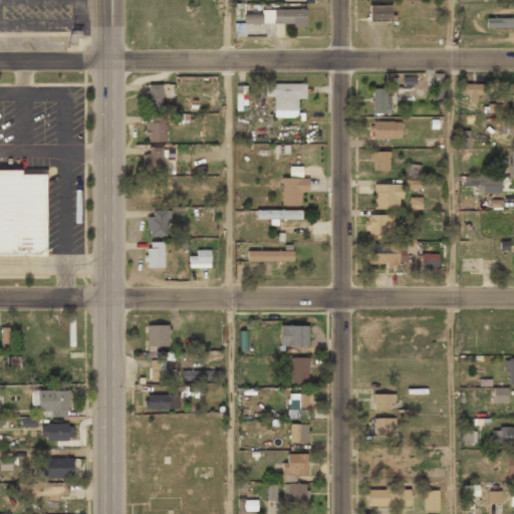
[(393,22),(393,6),(368,6),(368,22),(393,22)]
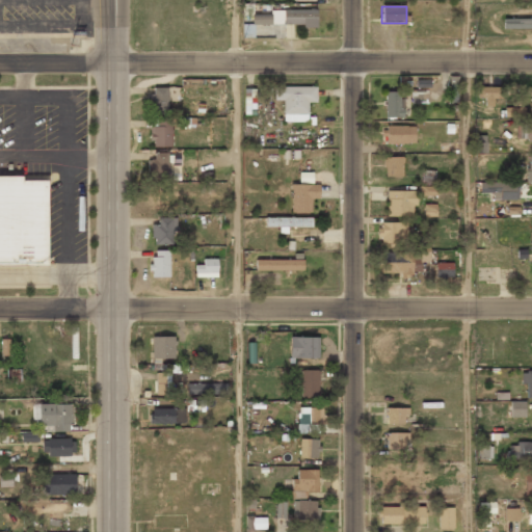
[(317,25),(317,11),(254,12),(254,26),(317,25)]
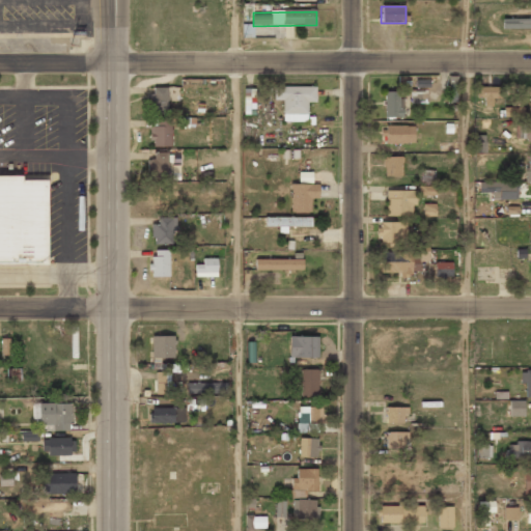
[(530,20),(502,20),(502,29),(530,29),(530,20)]
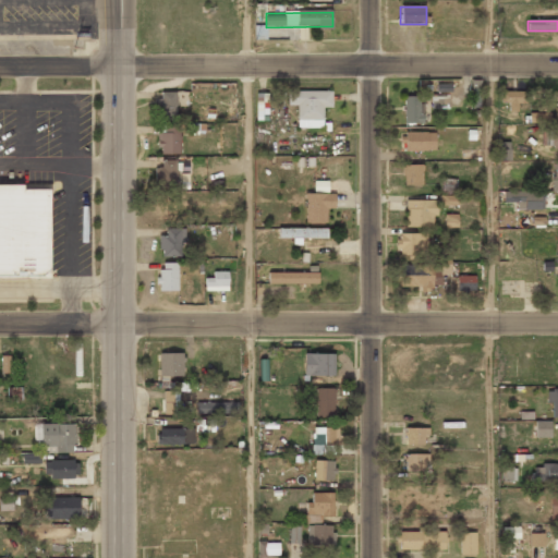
[(332,91),(288,91),(287,106),(299,106),(299,125),(323,125),(323,107),(332,107),(332,91)]
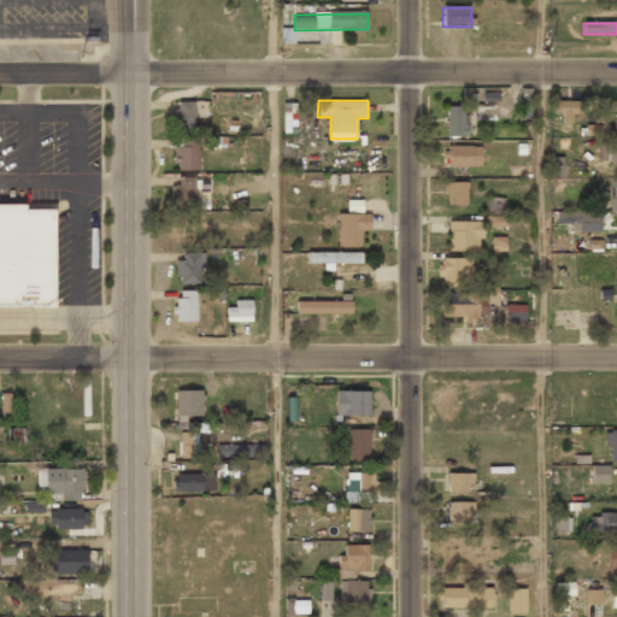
[(194,134),(194,118),(209,118),(209,103),(175,103),(175,134),(194,134)]
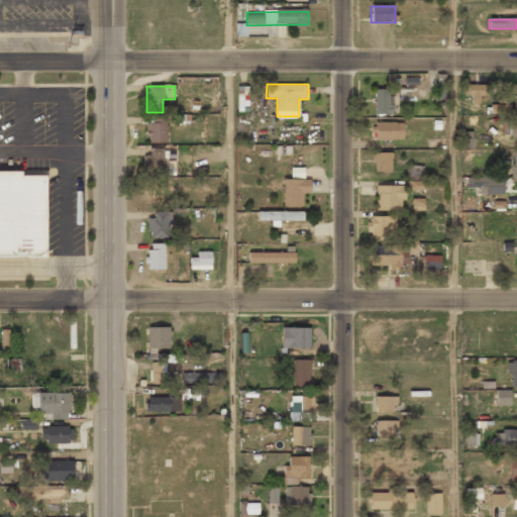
[(487,102),(487,86),(464,86),(464,102),(487,102)]
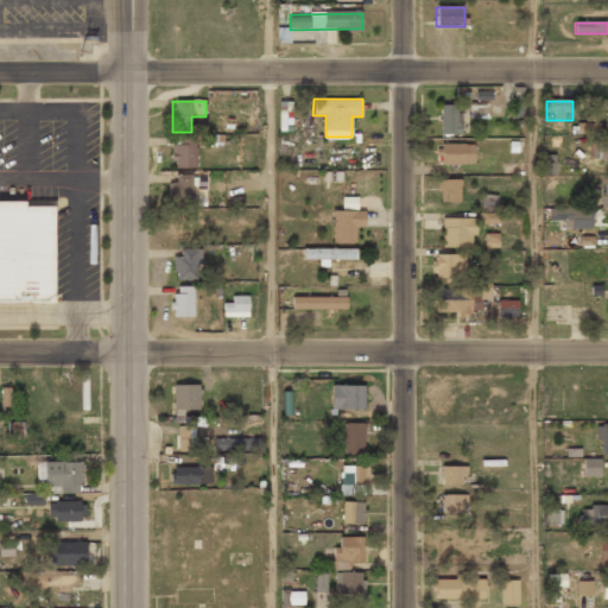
[(279,132),(293,132),(292,102),(279,102),(279,132)]
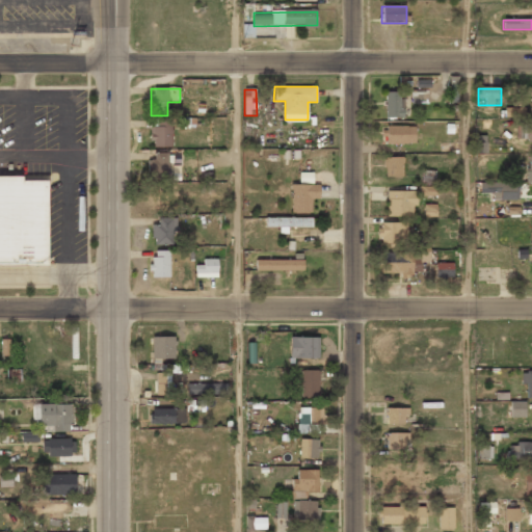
[(402,91),(384,91),(384,118),(402,118),(402,91)]
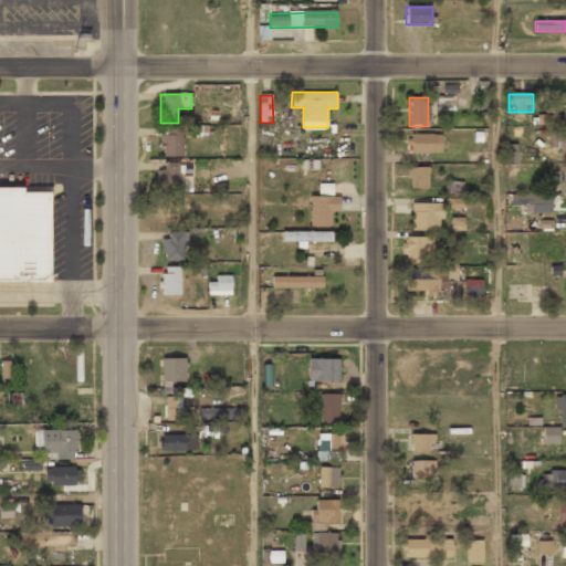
[(453,108),(453,97),(439,97),(439,108),(453,108)]
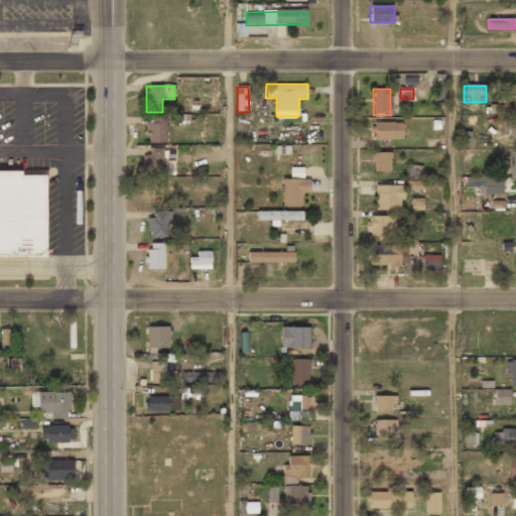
[(147,117),(147,143),(165,143),(165,117),(147,117)]
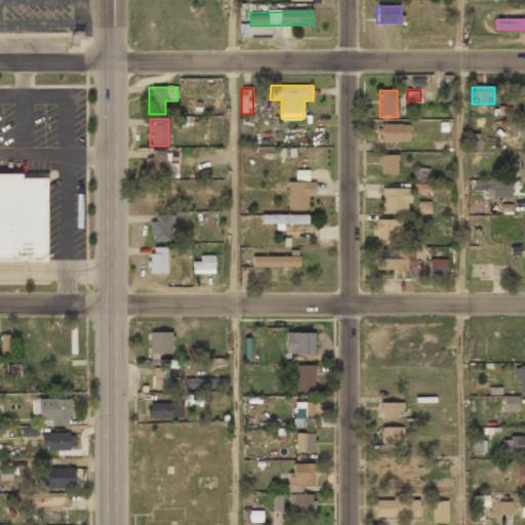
[(409,142),(409,123),(378,124),(378,142),(409,142)]
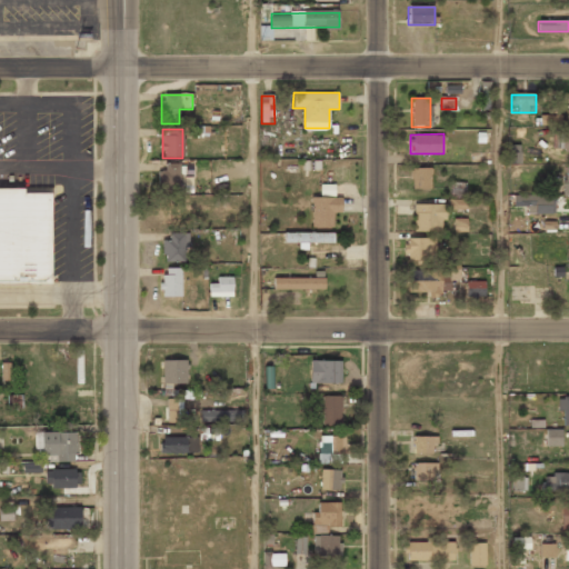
[(160,165),(160,188),(180,188),(180,165),(160,165)]
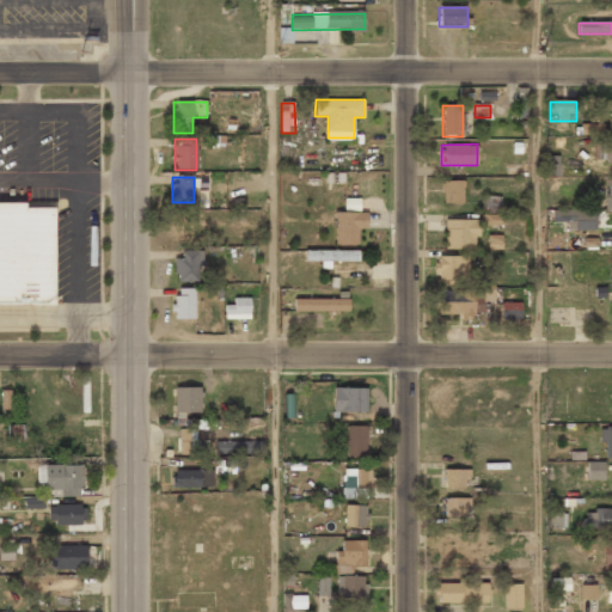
[(442,202),(464,202),(464,181),(442,181),(442,202)]
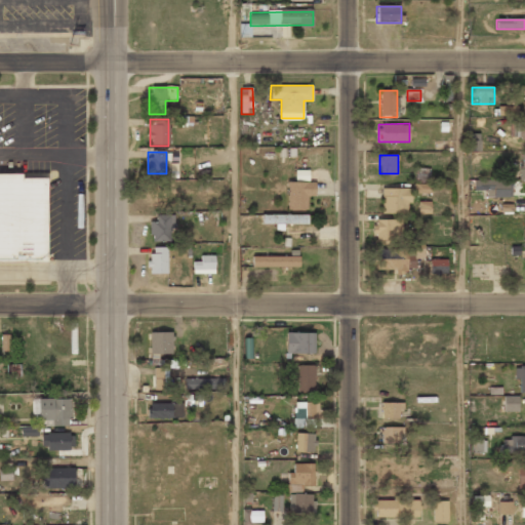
[(430,168),(415,168),(415,193),(430,193),(430,168)]
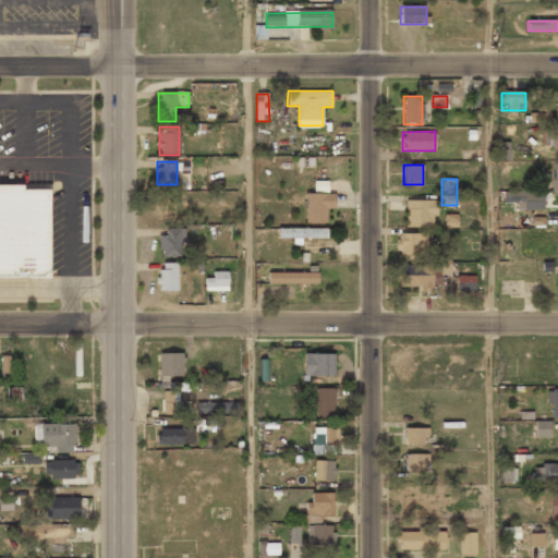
[(334,209),(334,193),(328,193),(328,181),(315,181),(315,193),(305,193),(305,222),(326,222),(326,209),(334,209)]
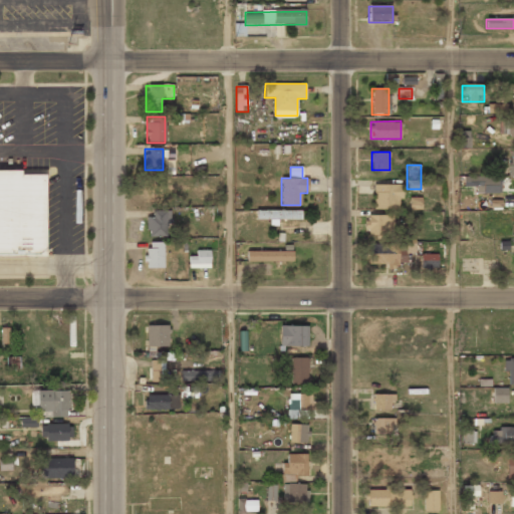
[(0,256),(47,257),(47,173),(0,172),(0,256)]
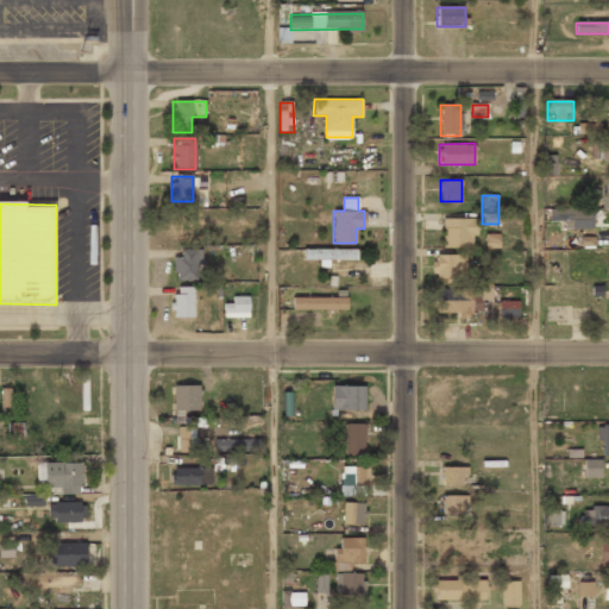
[(591,211),(565,211),(565,228),(591,228),(591,211)]
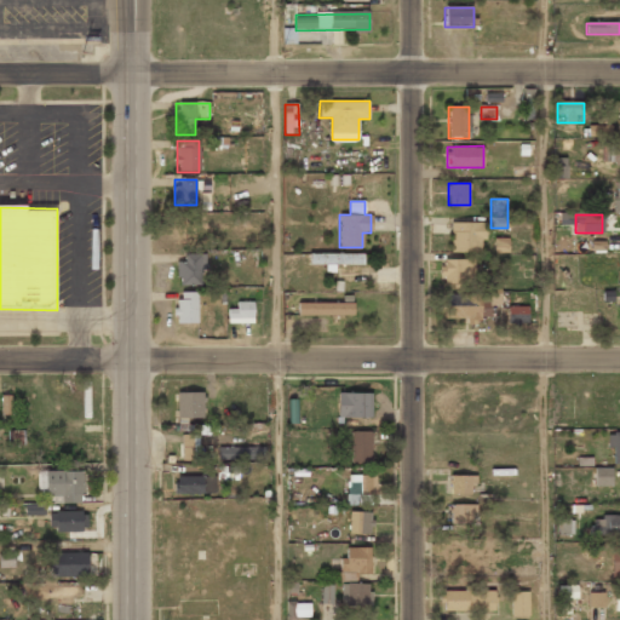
[(451,222),(451,252),(484,252),(484,222),(451,222)]
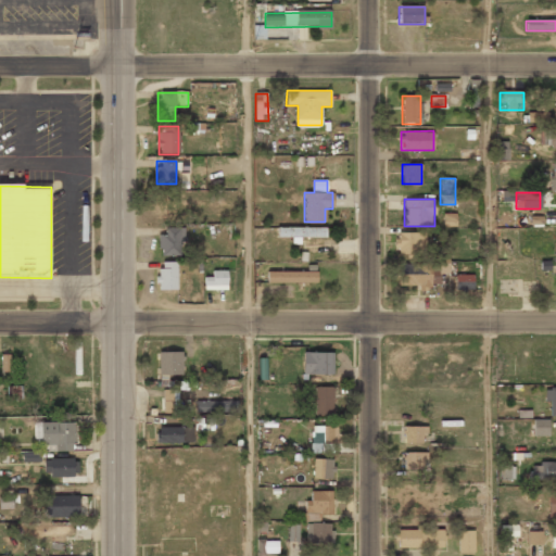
[(182,205),(160,205),(160,220),(182,220),(182,205)]
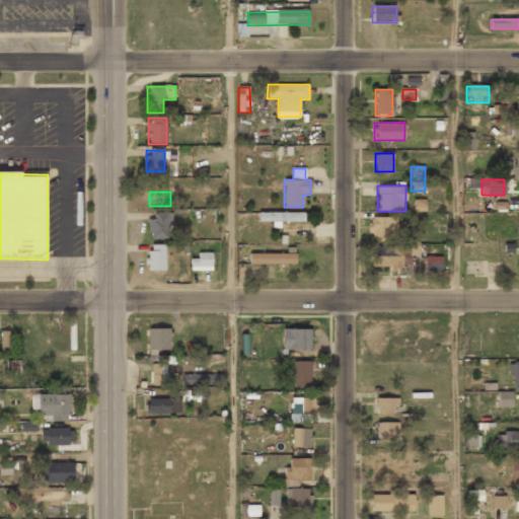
[(414,211),(426,211),(426,200),(413,200),(414,211)]
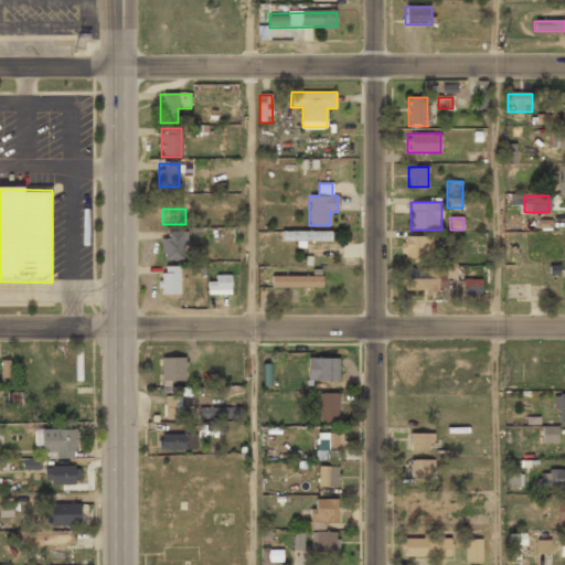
[(284,242),(331,242),(331,232),(284,232),(284,242)]
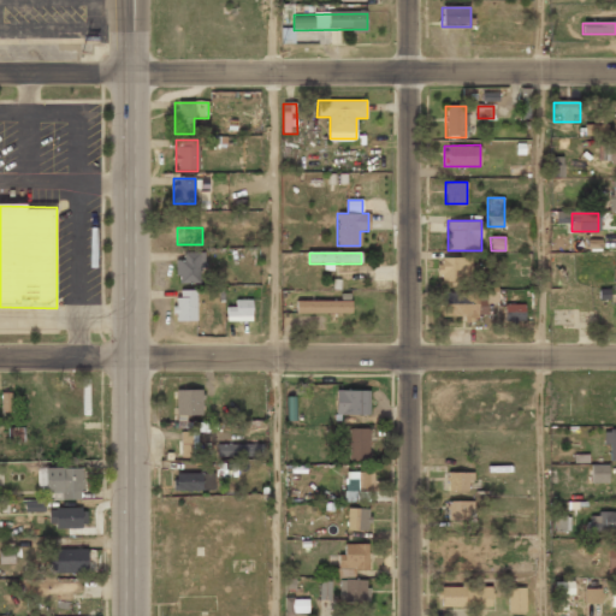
[(202,283),(202,254),(177,254),(177,283),(202,283)]
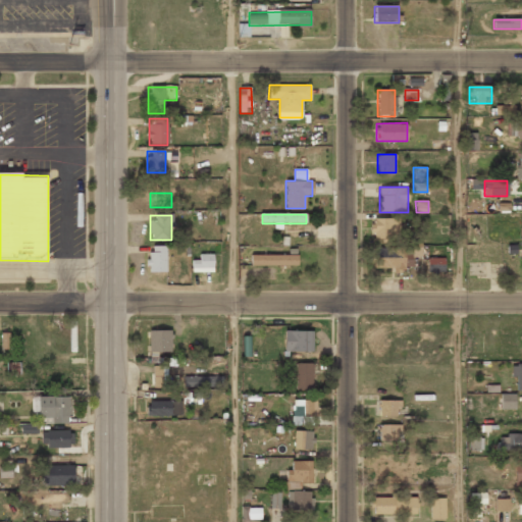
[(399,218),(371,218),(371,239),(399,239),(399,218)]
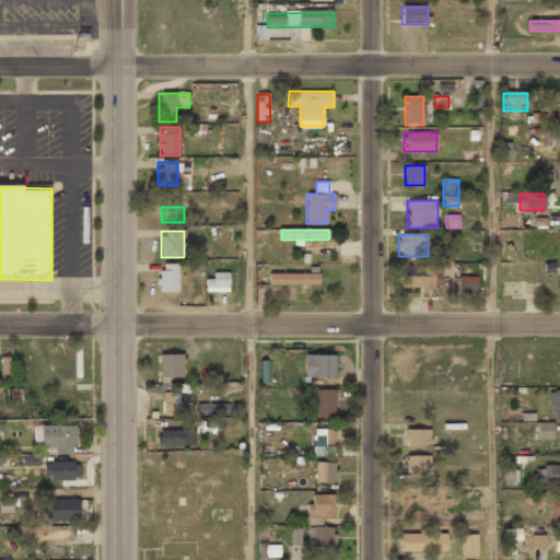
[(178,265),(158,265),(158,293),(178,293),(178,265)]
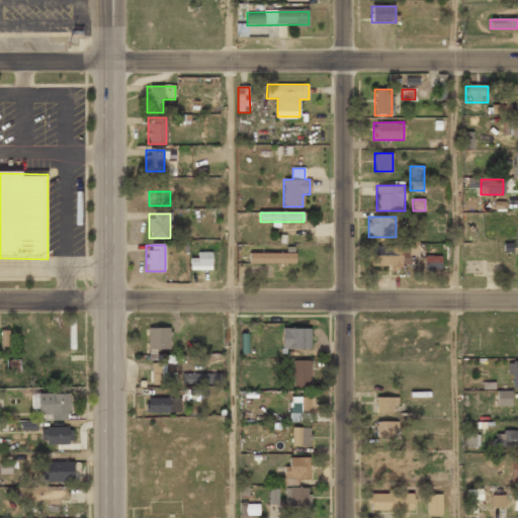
[(418,254),(418,245),(371,245),(371,266),(408,267),(408,254),(418,254)]
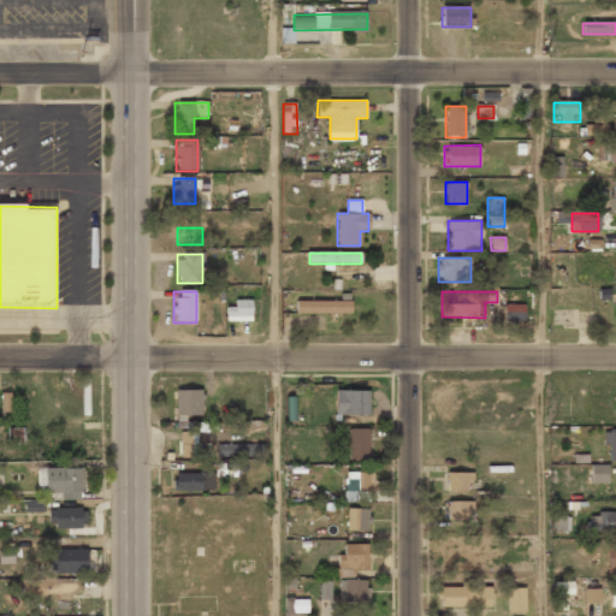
[(351,301),(296,301),(296,313),(351,313),(351,301)]
